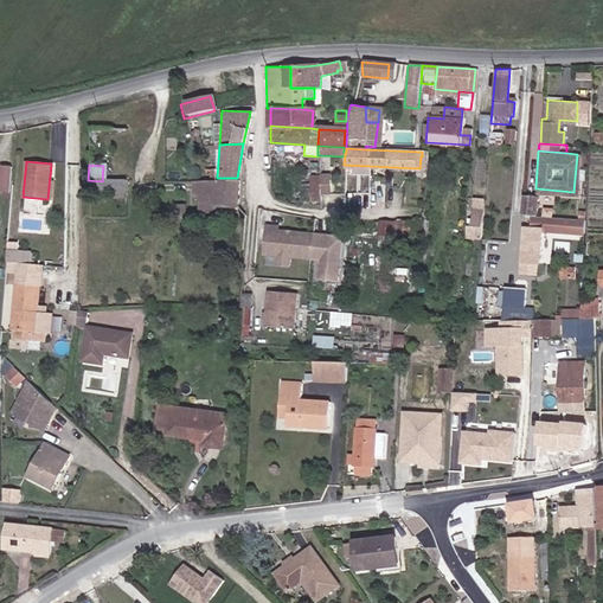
[(8,191),(11,166),(2,166),(0,190),(8,191)]
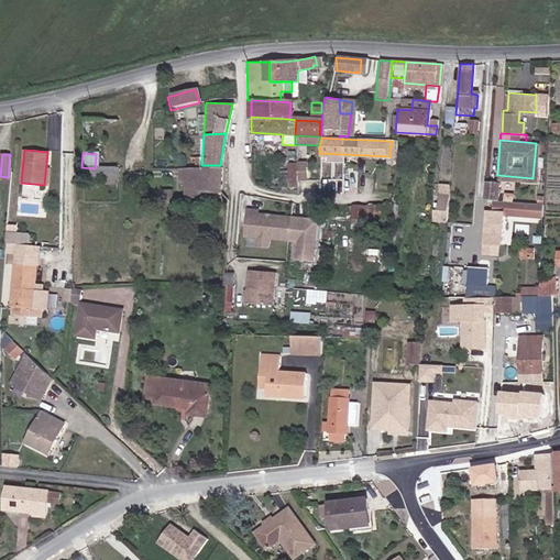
[(295,178),(295,164),(291,163),(291,168),(287,168),(286,184),(295,184),(295,178)]
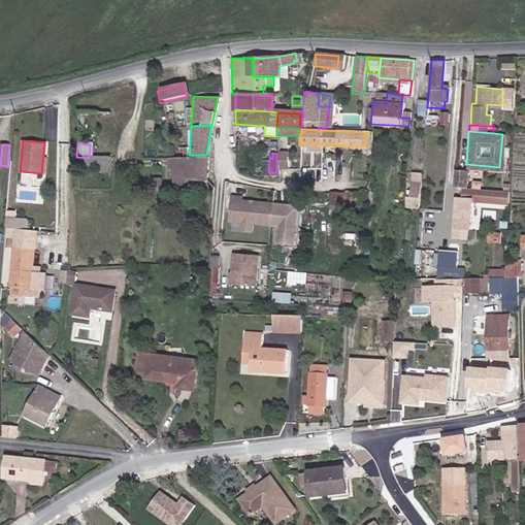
[(204,178),(206,155),(189,155),(167,155),(166,166),(171,167),(171,184),(183,184),(183,177),(204,178)]
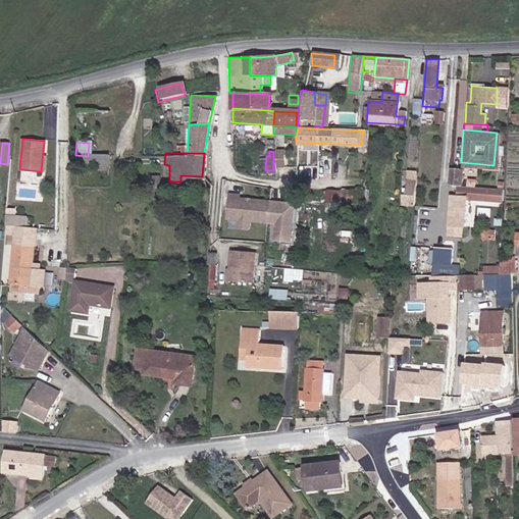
[(75,155),(74,169),(87,169),(88,167),(105,168),(106,157),(88,156),(75,155)]
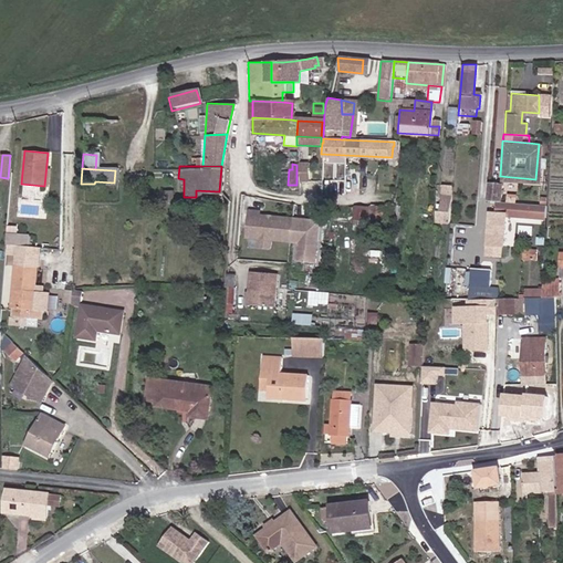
[(501,184),(488,183),(487,200),(500,200),(501,184)]
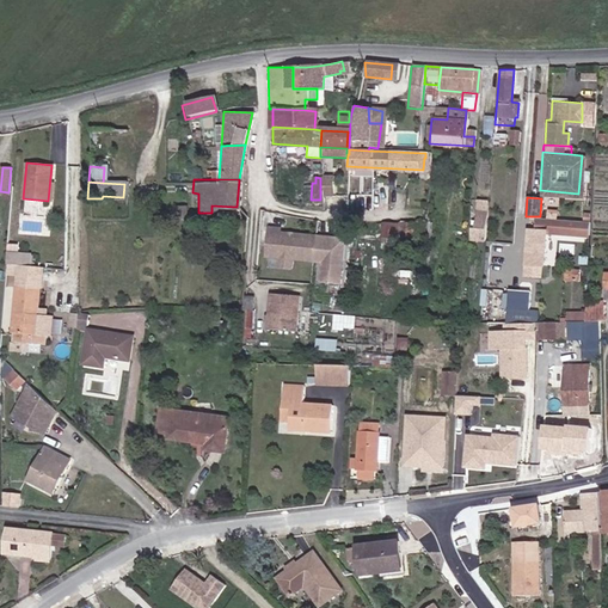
[(467,227),(466,239),(484,240),(487,200),(474,198),(472,220),(472,228),(467,227)]
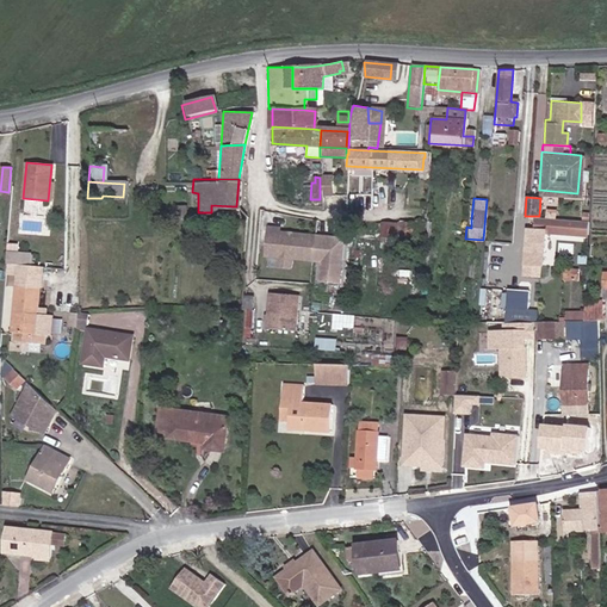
[(395,239),(406,239),(407,222),(396,222),(395,239)]
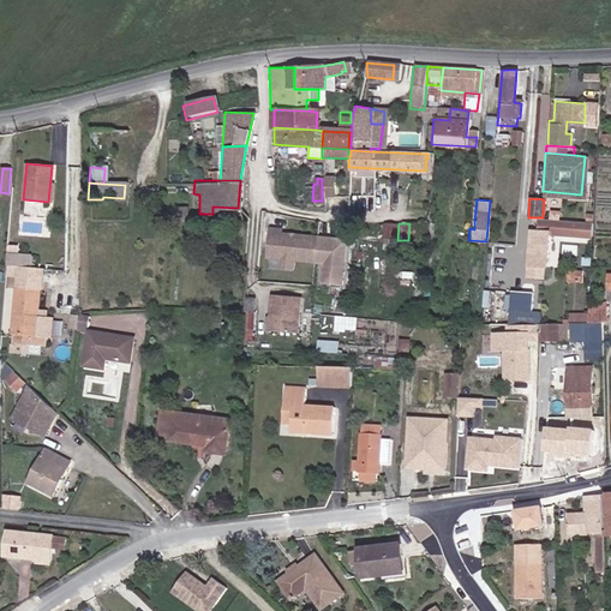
[(313,261),(315,235),(280,233),(280,229),(270,228),(268,258),(281,258),(292,259),(313,261)]
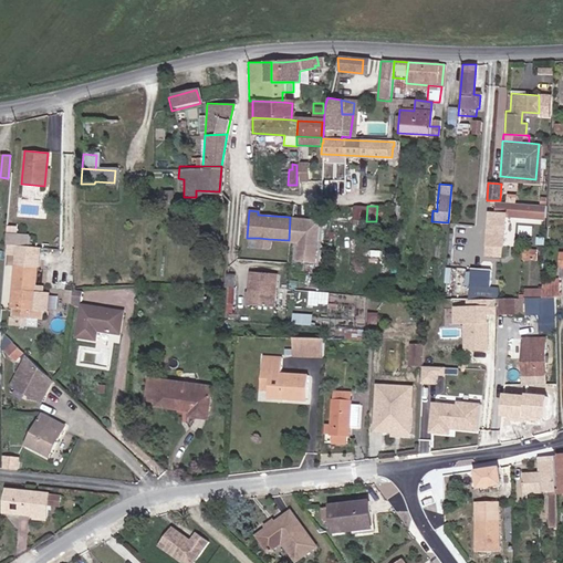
[(506,216),(489,215),(487,244),(486,244),(485,253),(501,254),(501,246),(503,246),(506,216)]
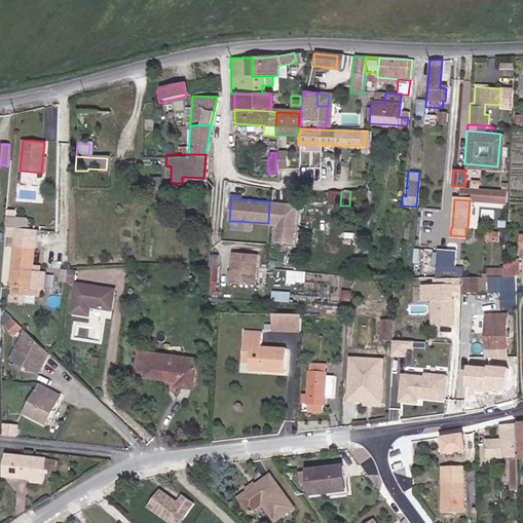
[(293,202),(269,201),(268,223),(275,223),(275,239),(291,240),(293,202)]
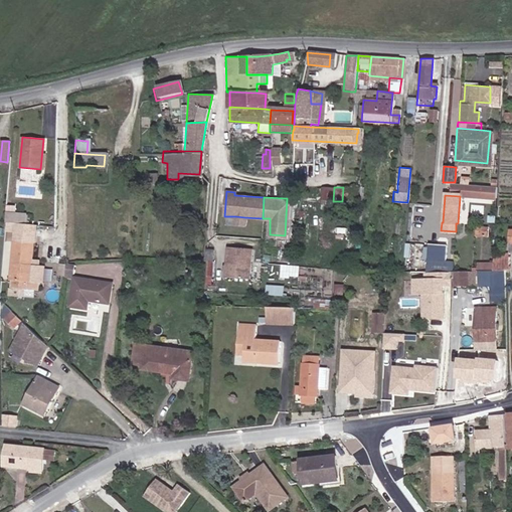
[(21,214),(11,213),(11,223),(21,224),(21,214)]
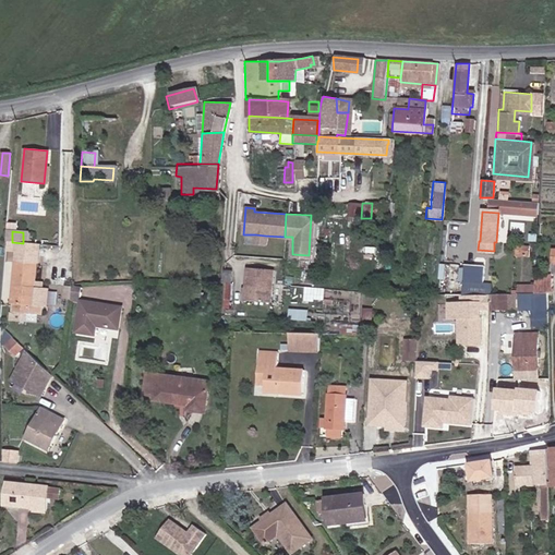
[(46,305),(48,286),(34,286),(35,262),(14,261),(11,303),(14,304),(14,311),(41,313),(43,304),(46,305)]
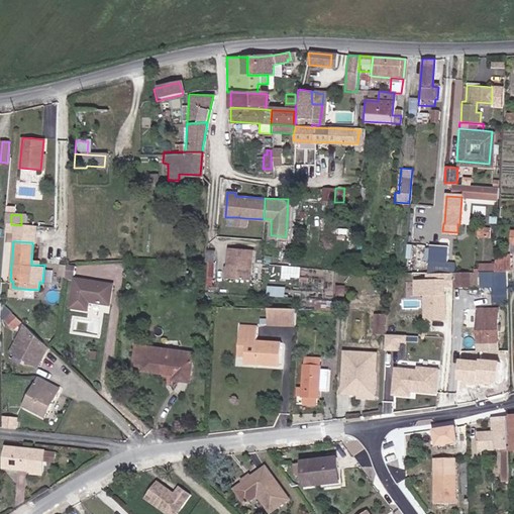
[(227,245),(226,261),(249,264),(250,248),(227,245)]
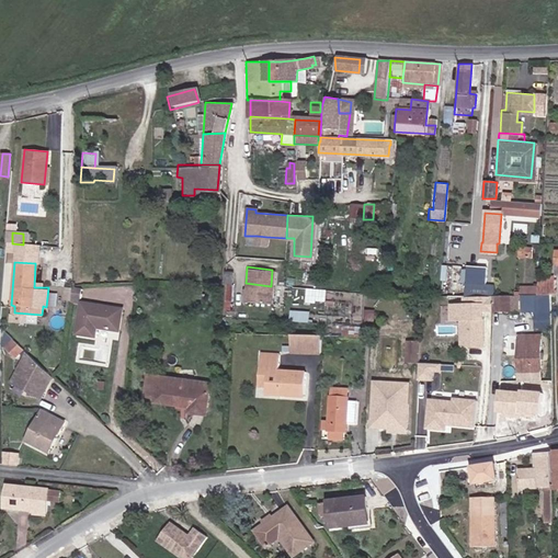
[(466,266),(464,294),(474,294),(491,294),(492,283),(484,282),(486,268),(466,266)]
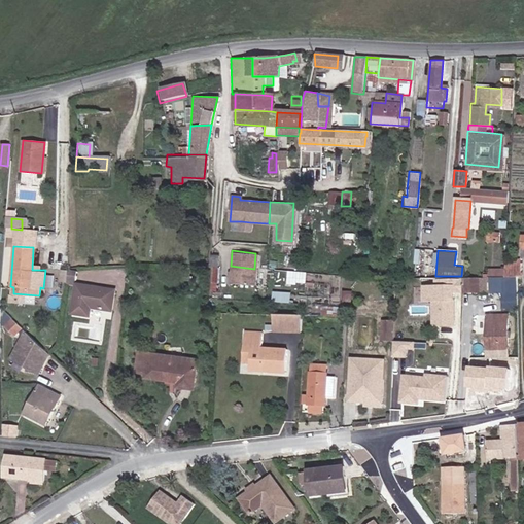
[(487,267),(487,274),(518,273),(518,258),(507,258),(505,267),(487,267)]
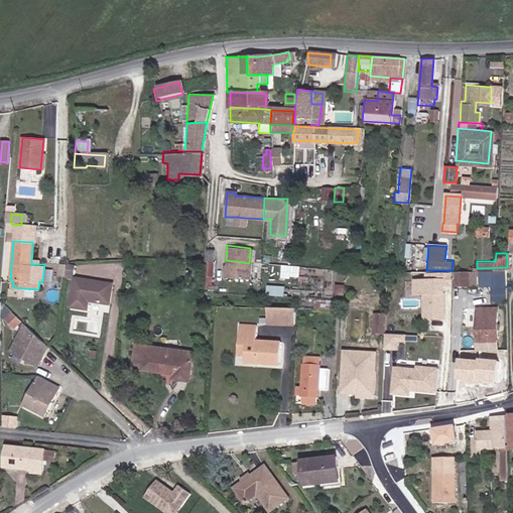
[(249,263),(226,260),(224,275),(248,277),(249,263)]
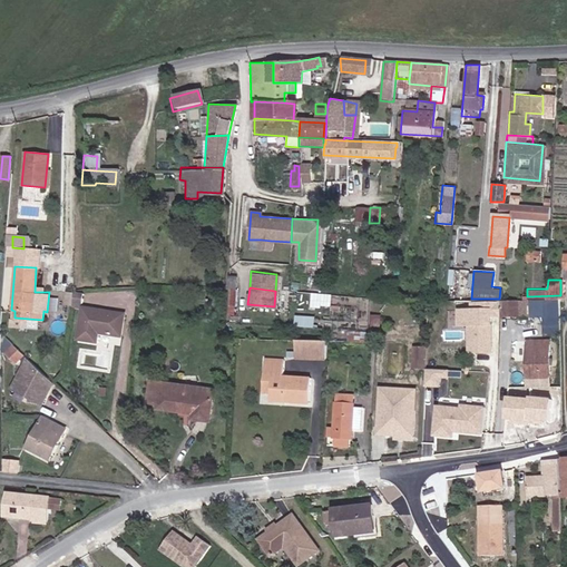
[(311,290),(310,302),(328,303),(329,291),(311,290)]
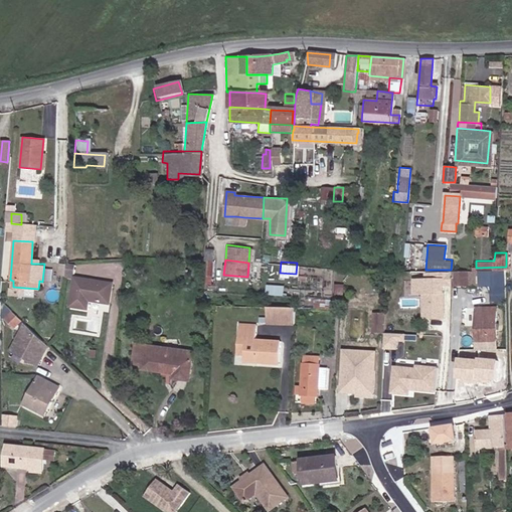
[(497,268),(478,269),(478,287),(488,286),(489,283),(502,283),(503,276),(497,276),(497,268)]
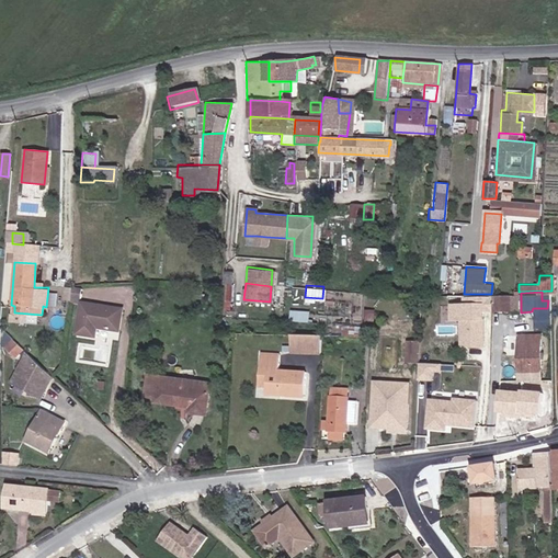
[(474,294),(474,309),(509,308),(509,312),(521,312),(521,293),(491,294),(474,294)]
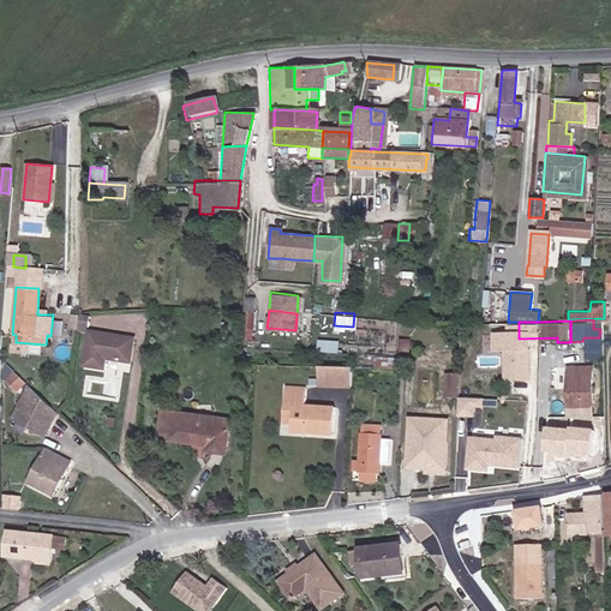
[(508,322),(508,340),(519,339),(519,322),(508,322)]
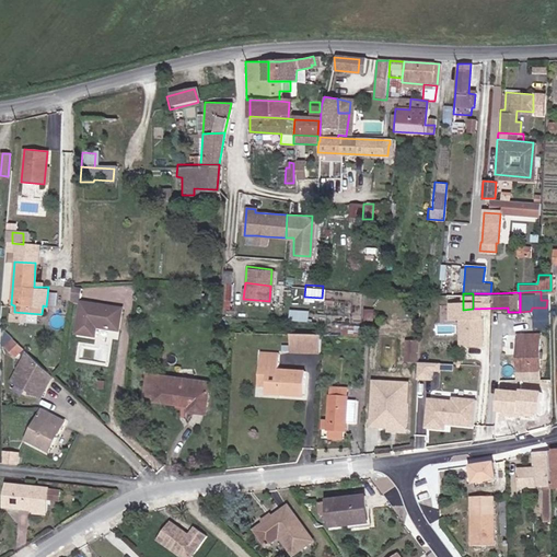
[(115,324),(117,302),(77,298),(73,329),(92,332),(93,322),(115,324)]
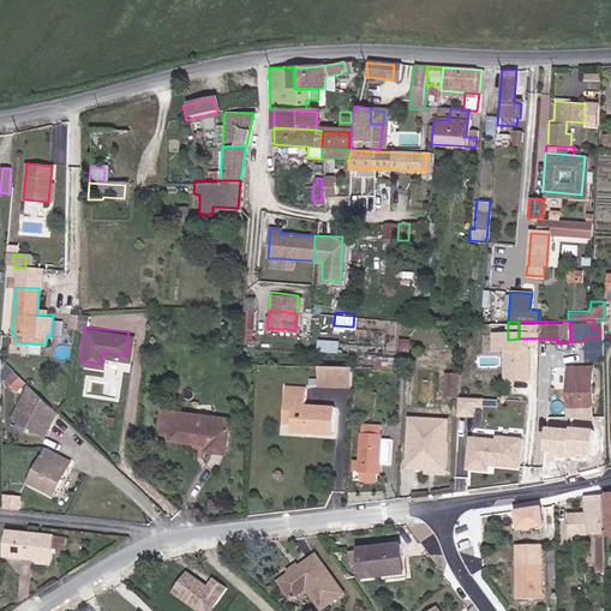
[(339,348),(340,337),(318,335),(318,347),(339,348)]
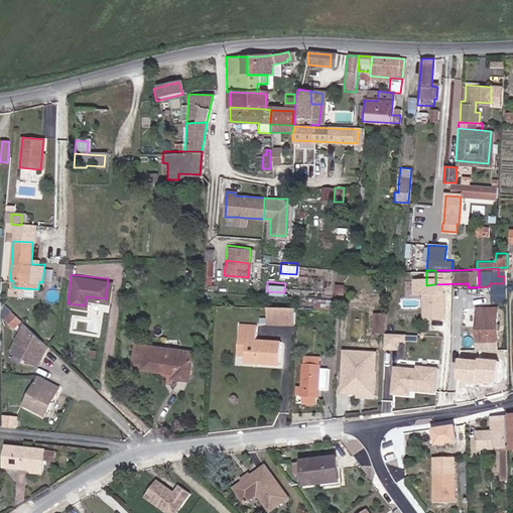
[(503,283),(490,283),(489,286),(489,300),(503,299),(503,283)]
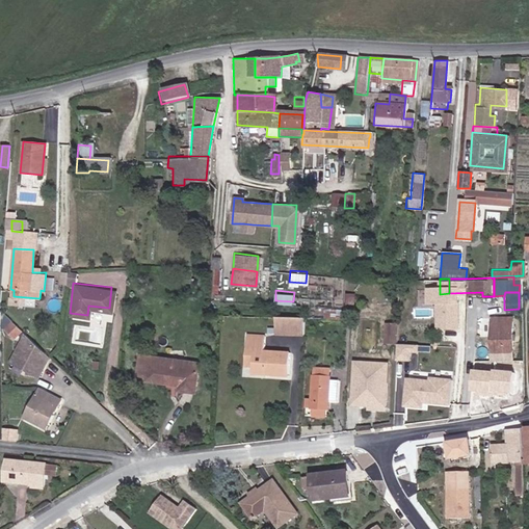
[(354,295),(345,295),(344,306),(353,306),(354,295)]
